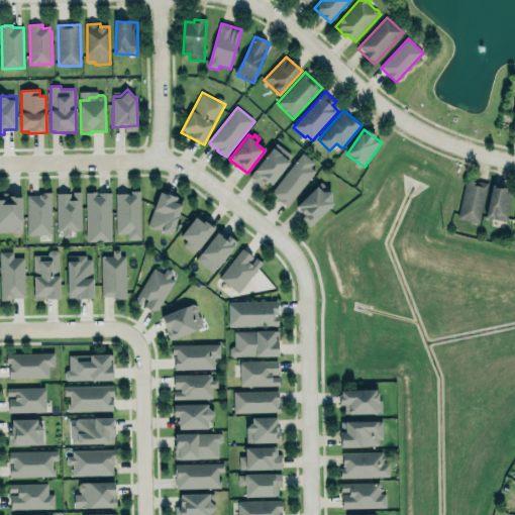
[(294,158),(277,143),(250,178),(262,187),(267,181),(272,186),(294,158)]
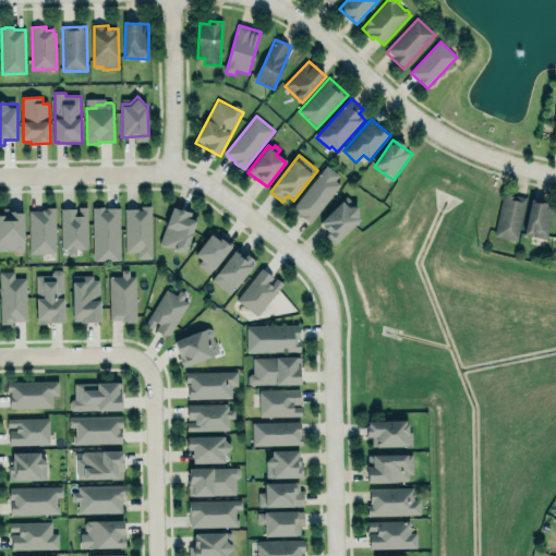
[(345,182),(326,168),(293,209),(311,225),(345,182)]
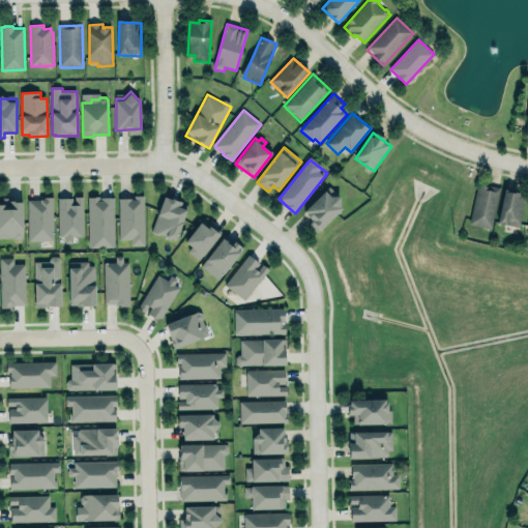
[(303,211),(313,221),(309,225),(318,234),(344,208),(342,206),(343,195),(340,196),(329,185),(303,211)]
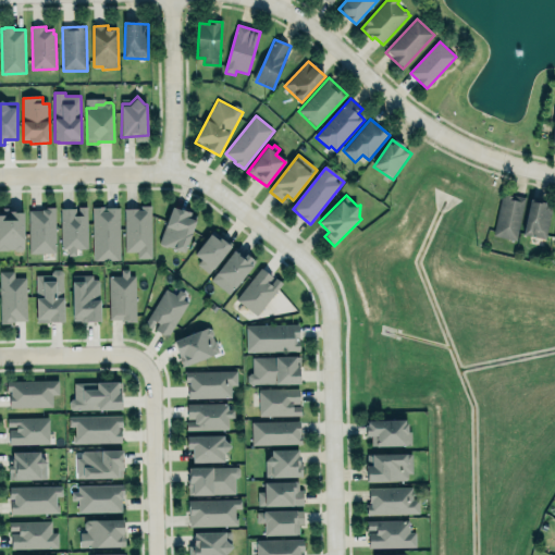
[(505,195),(514,197),(514,195),(525,198),(518,229),(519,229),(517,241),(494,236),(503,197),(504,197),(505,195)]
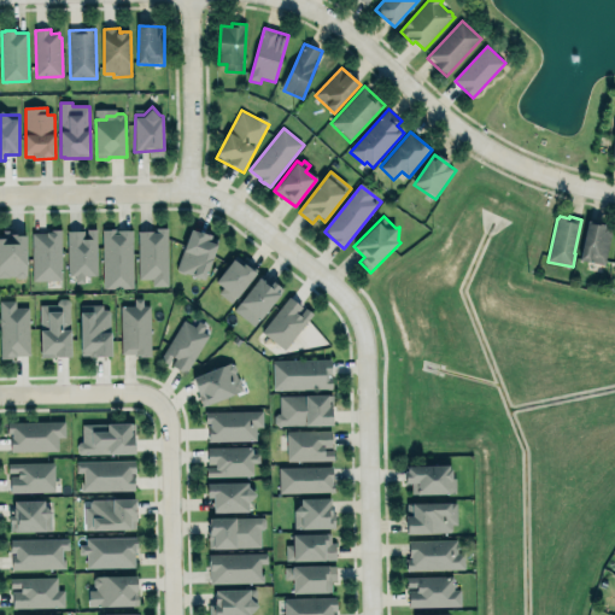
[(580,261),(605,265),(614,230),(609,229),(609,228),(604,227),(605,224),(599,223),(598,224),(589,222),(580,261)]
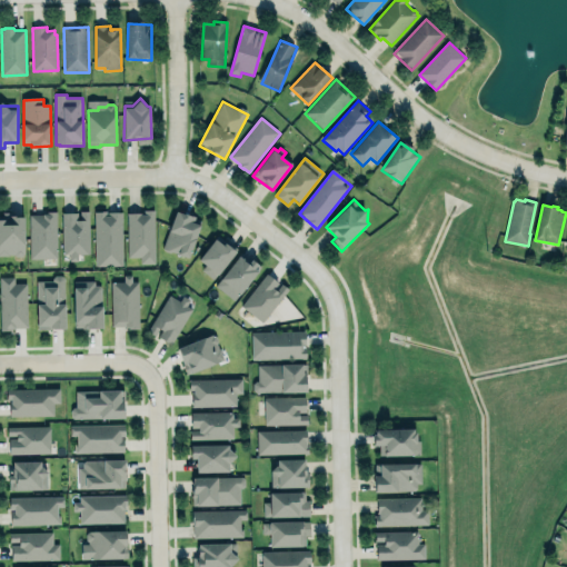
[(62,214),(63,255),(71,255),(71,261),(79,261),(79,255),(91,255),(90,211),(81,212),(81,220),(79,220),(79,214),(62,214)]
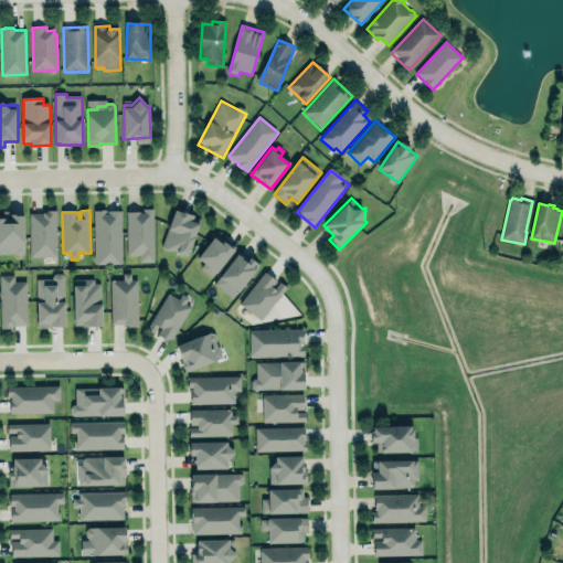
[(95,210),(96,265),(124,264),(123,211),(106,211),(106,210),(95,210)]
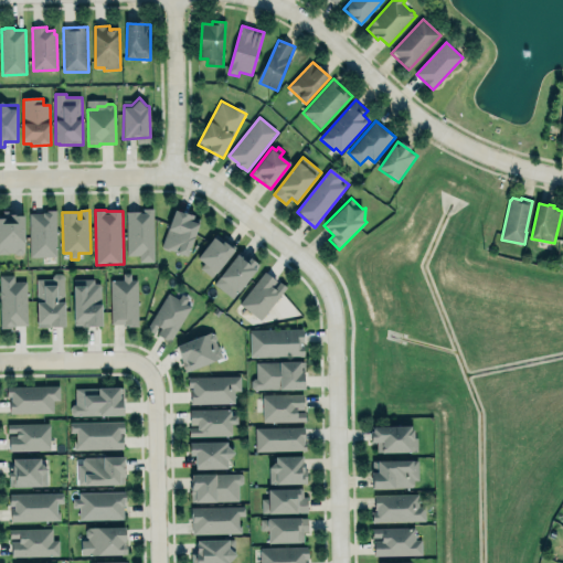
[(176,210),(162,247),(188,257),(201,220),(176,210)]
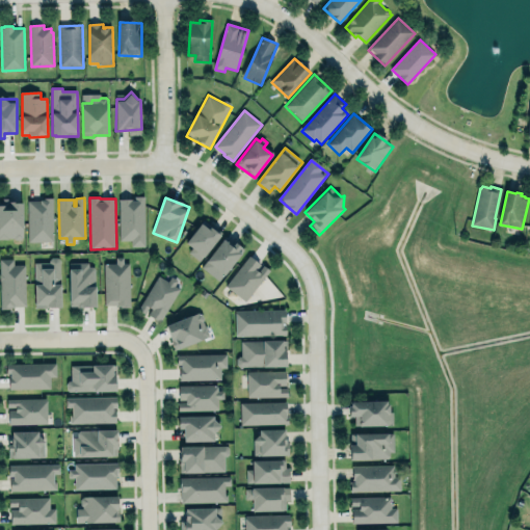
[(28,201),(29,244),(55,243),(54,199),(45,199),(45,201),(28,201)]
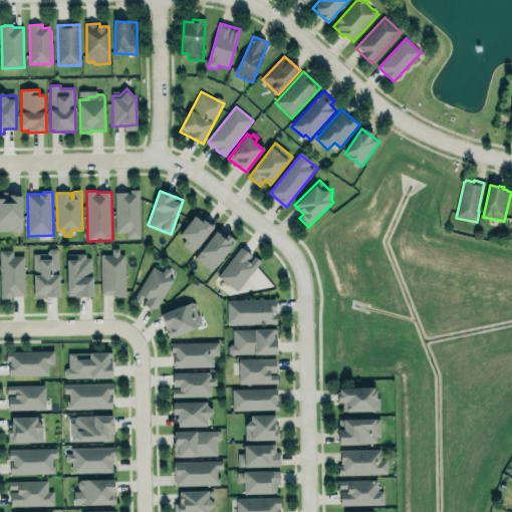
[(140,239),(141,193),(116,192),(115,233),(128,233),(128,239),(140,239)]
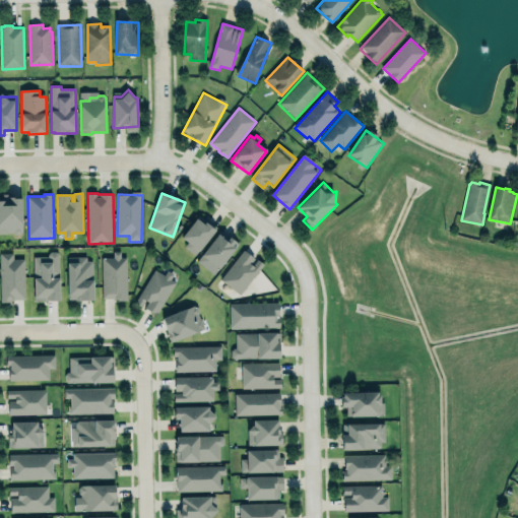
[(0,235),(23,235),(22,196),(0,196),(0,235)]
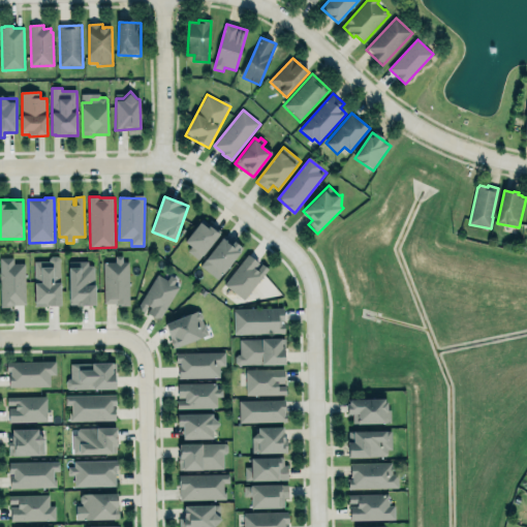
[(183,245),(200,259),(220,234),(204,219),(183,245)]
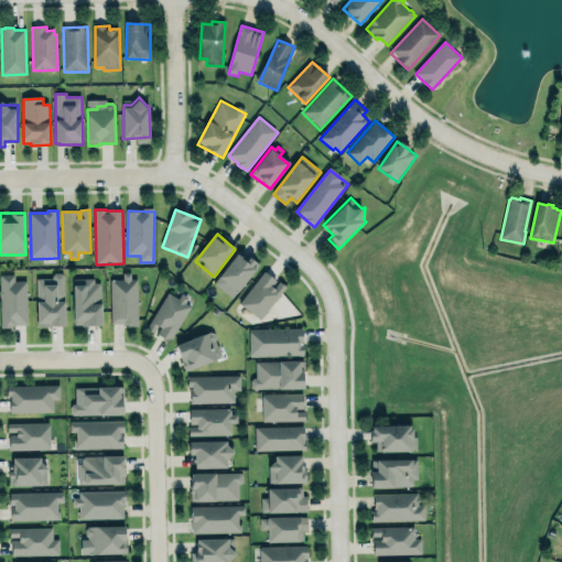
[(240,251),(249,258),(250,257),(260,265),(234,300),(214,284),(238,254),(240,251)]
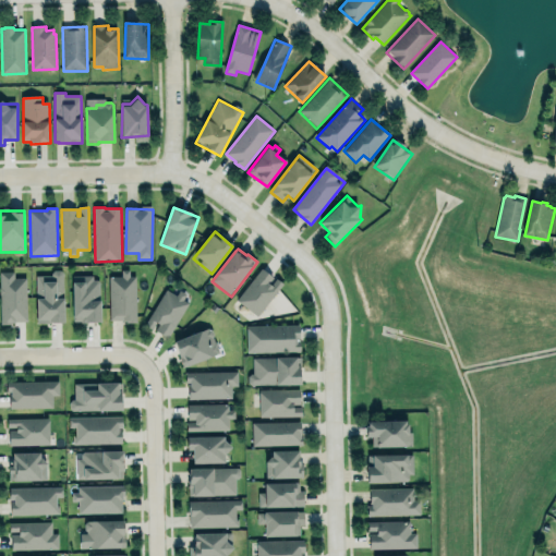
[(285,283),(258,317),(238,301),(263,269),(275,278),(270,283),(273,286),(278,278),(285,283)]
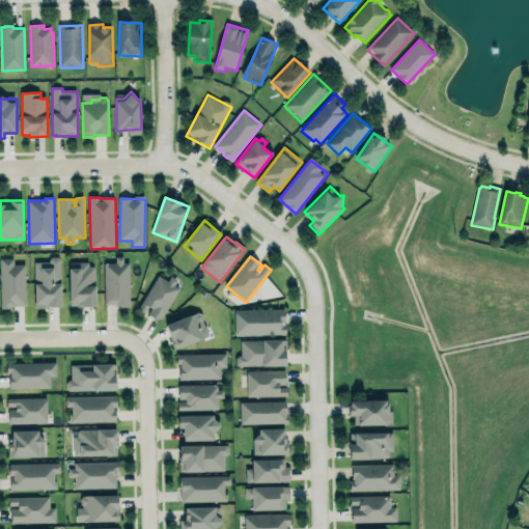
[(106,305),(106,263),(117,263),(116,257),(124,257),(124,265),(131,263),(131,306),(118,307),(117,305),(106,305)]
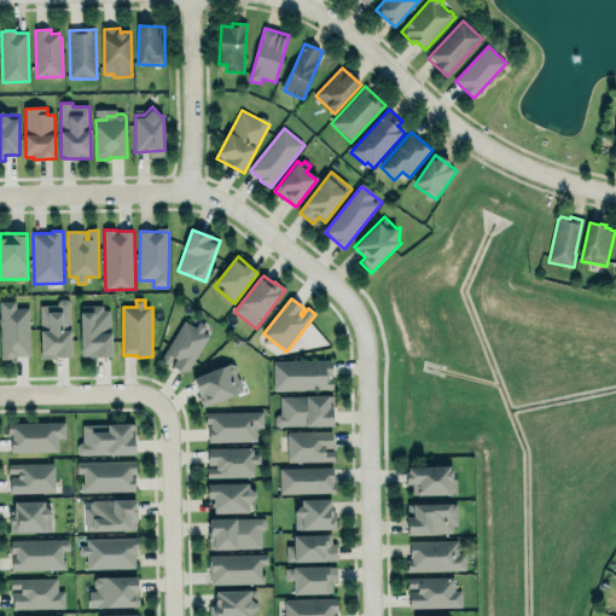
[(41,307),(41,359),(71,359),(71,301),(58,301),(58,307),(41,307)]
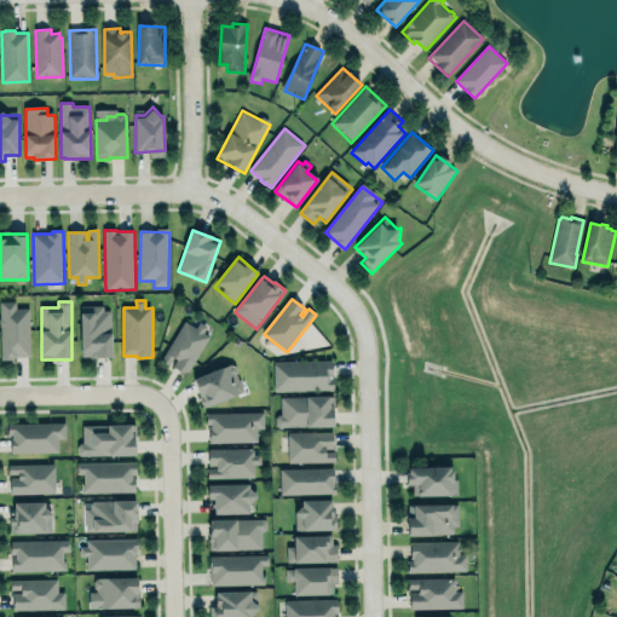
[(1,303),(17,303),(17,310),(30,310),(30,357),(17,357),(17,358),(12,358),(12,361),(1,361),(1,328),(0,328),(0,319),(1,319),(1,303)]
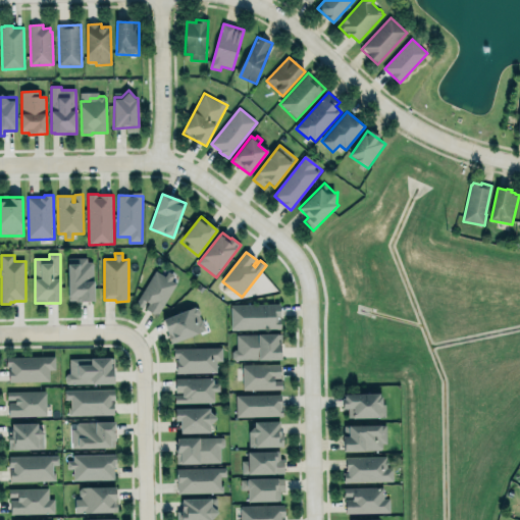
[(95,302),(94,260),(68,260),(69,303),(95,302)]
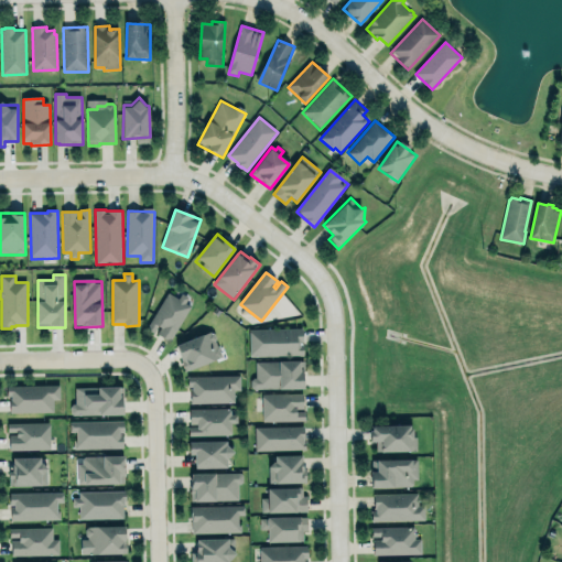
[(148,330),(171,343),(193,305),(169,292),(148,330)]
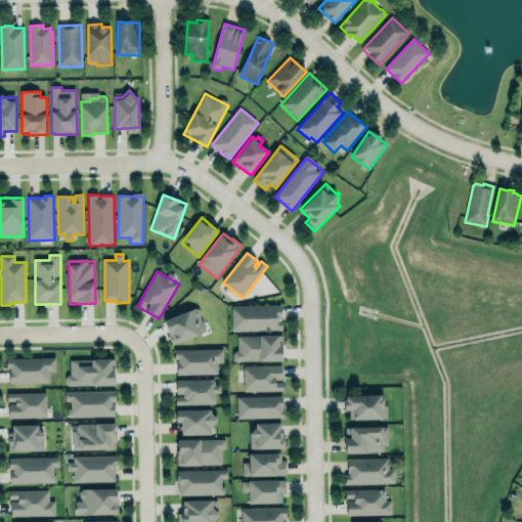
[(232,306),(233,332),(284,331),(284,305),(232,306)]
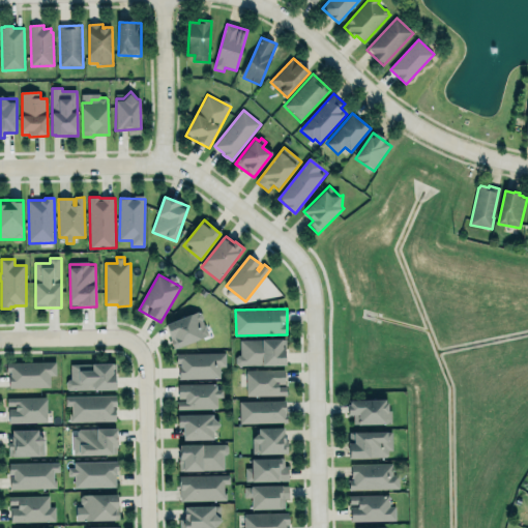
[(166,325),(199,312),(202,313),(204,318),(203,321),(204,324),(206,325),(210,335),(175,350),(171,340),(172,339),(166,325)]
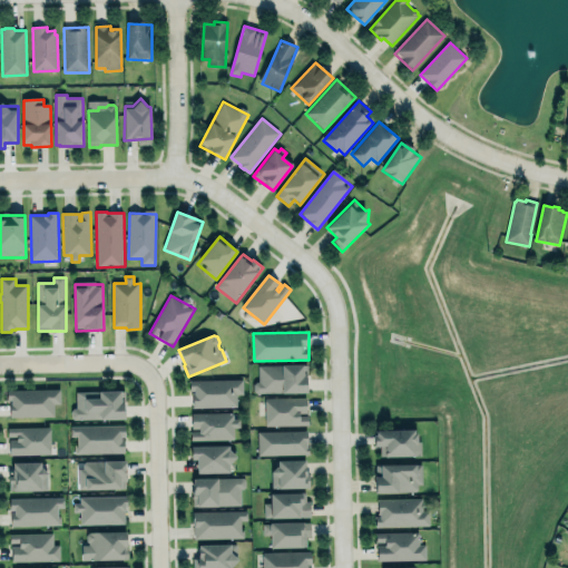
[(254,394),(307,393),(306,365),(258,366),(260,384),(254,384),(254,394)]
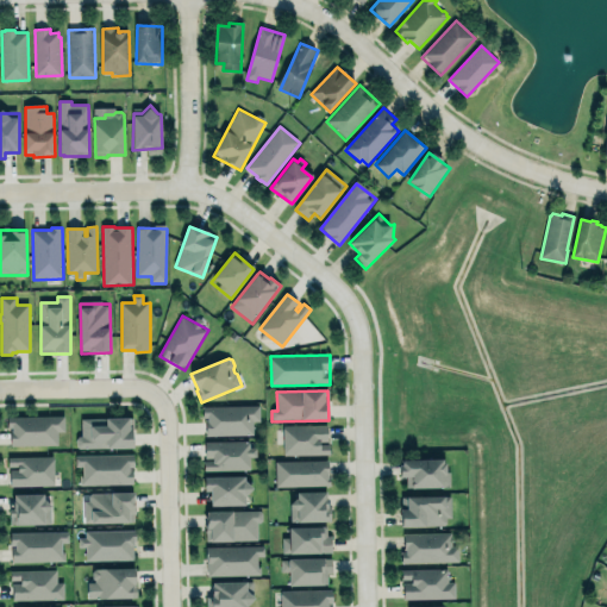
[(204,407),(204,419),(208,419),(208,436),(255,436),(255,423),(260,423),(260,407),(204,407)]
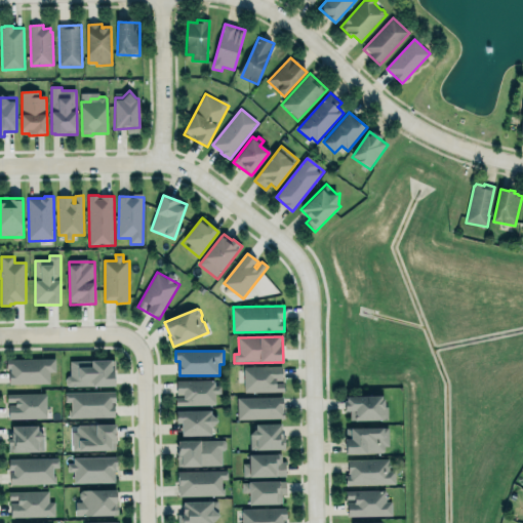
[(56,359),(8,360),(9,385),(50,385),(50,373),(56,373),(56,359)]
